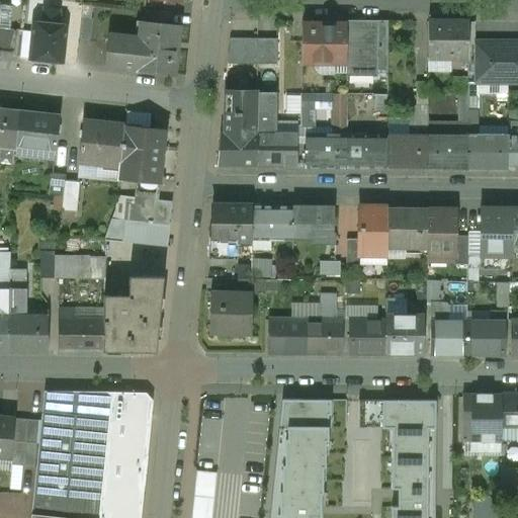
[(9,7),(0,6),(0,29),(9,31),(11,11),(9,7)]
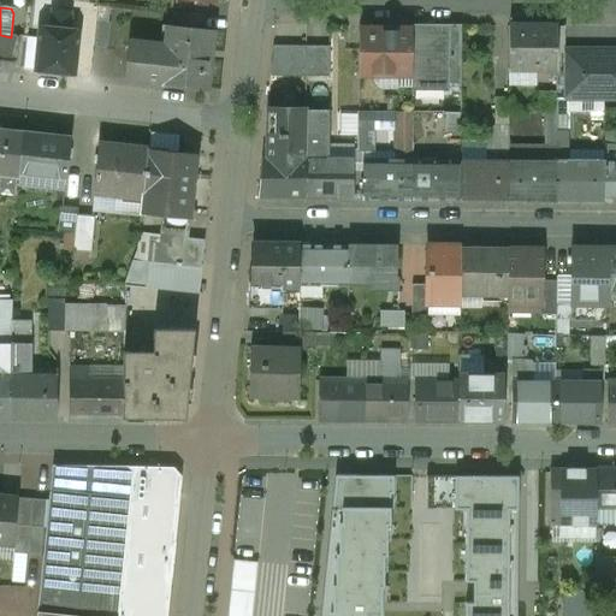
[(70,15),(51,12),(49,29),(67,31),(70,15)]
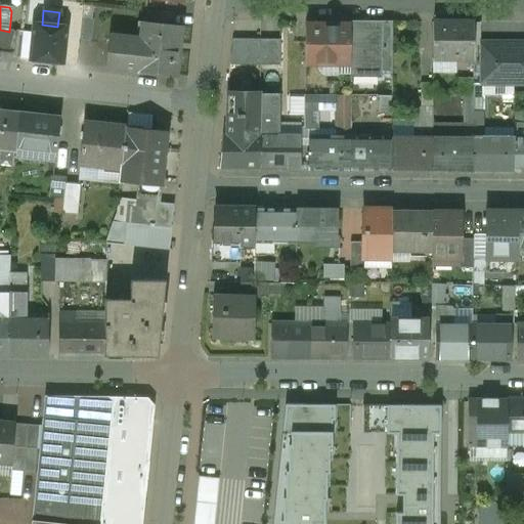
[(175,14),(146,11),(145,24),(174,27),(175,14)]
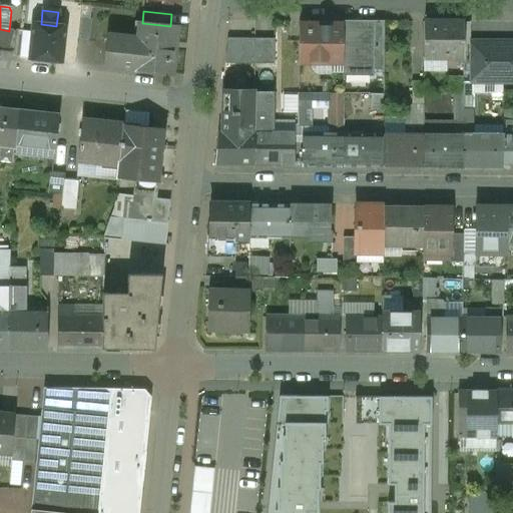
[(92,21),(80,19),(78,42),(90,43),(92,21)]
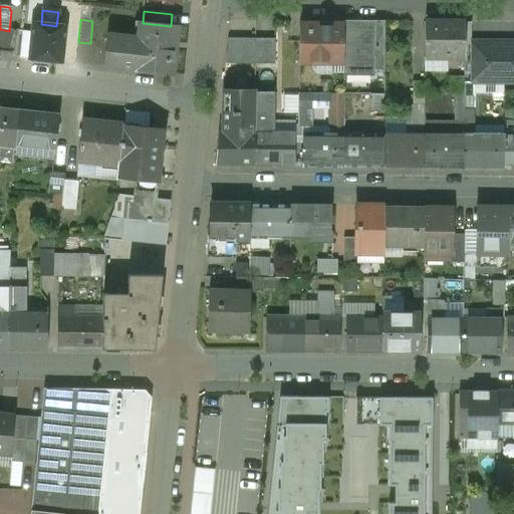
[(324,21),(319,25),(300,26),(299,61),(313,62),(313,67),(318,73),(330,72),(330,61),(344,62),(344,40),(344,25),(332,25),(327,22),(324,21)]
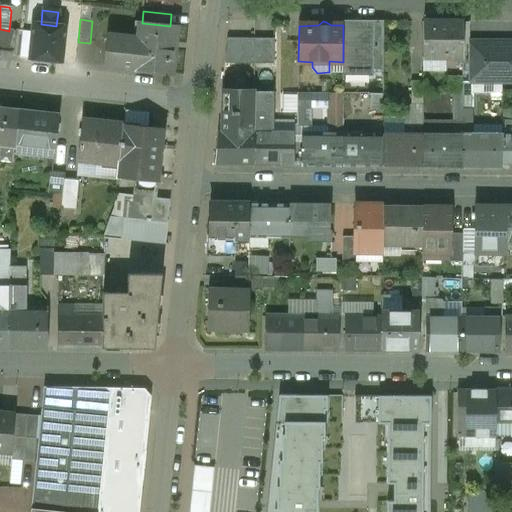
[(374,22),(343,21),(343,25),(343,40),(372,40),(374,40),(374,22)]
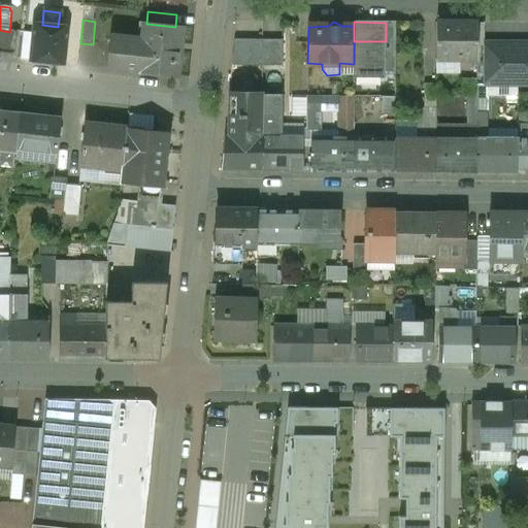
[(396,23),(386,23),(386,41),(384,41),(384,60),(384,73),(386,73),(395,73),(396,23)]
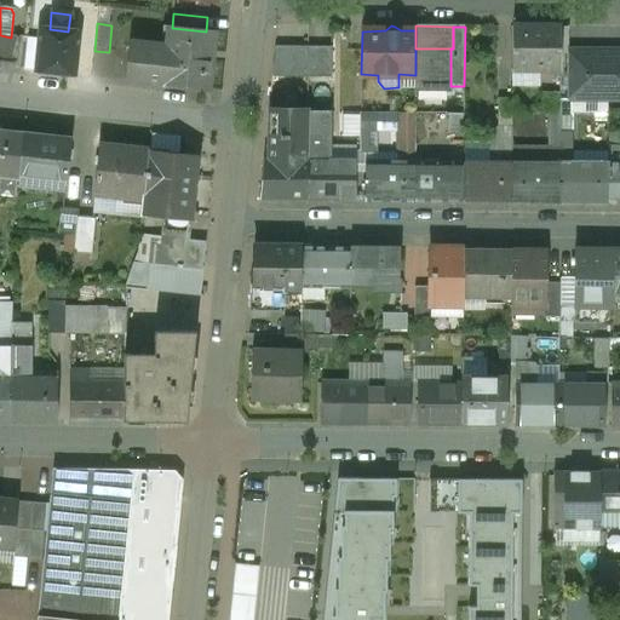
[(563,27),(514,27),(512,69),(562,70),(563,27)]
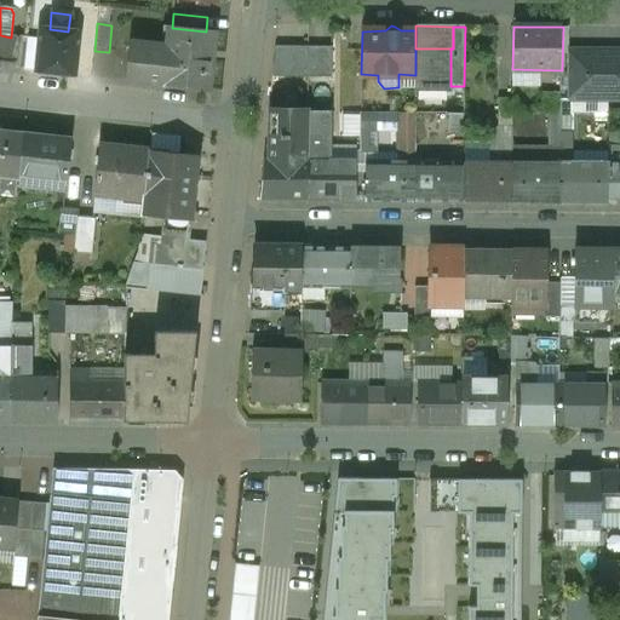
[(206,32),(172,28),(167,65),(161,64),(159,85),(208,90),(214,33),(206,32)]
